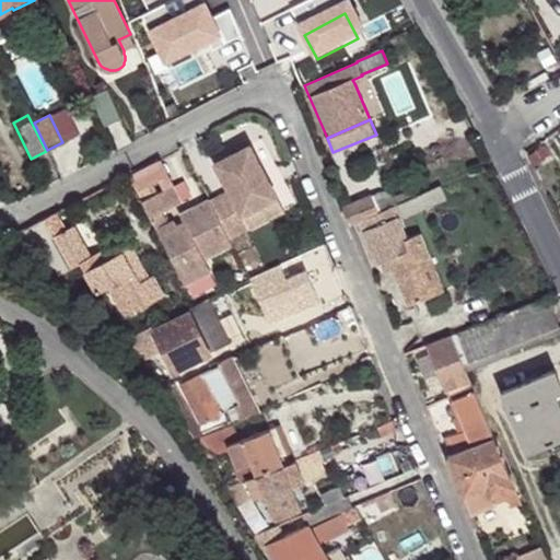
[(210,200),(231,238),(251,230),(244,214),(278,197),(252,144),(216,163),(230,190),(210,200)]
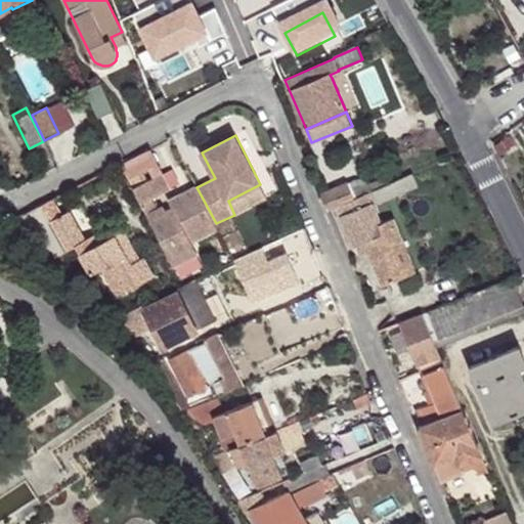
[(162,173),(134,188),(174,265),(198,253),(191,242),(218,228),(216,223),(197,187),(170,201),(173,209),(167,212),(165,207),(159,210),(153,199),(170,189),(162,173)]
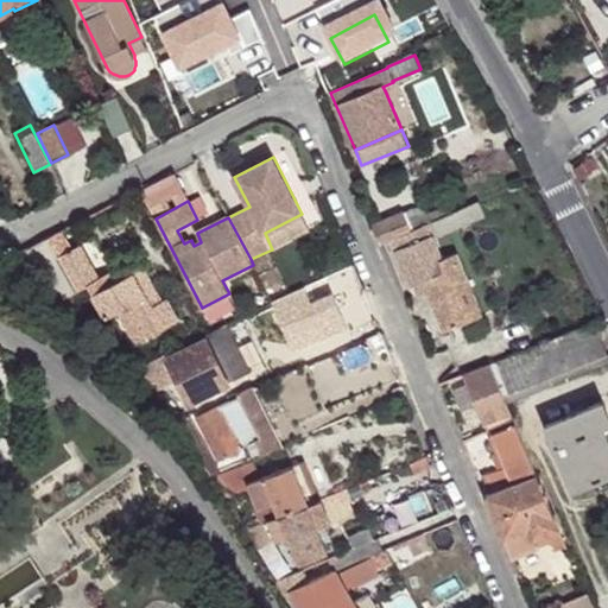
[(457,210),(434,221),(438,234),(486,213),(480,201),(457,210)]
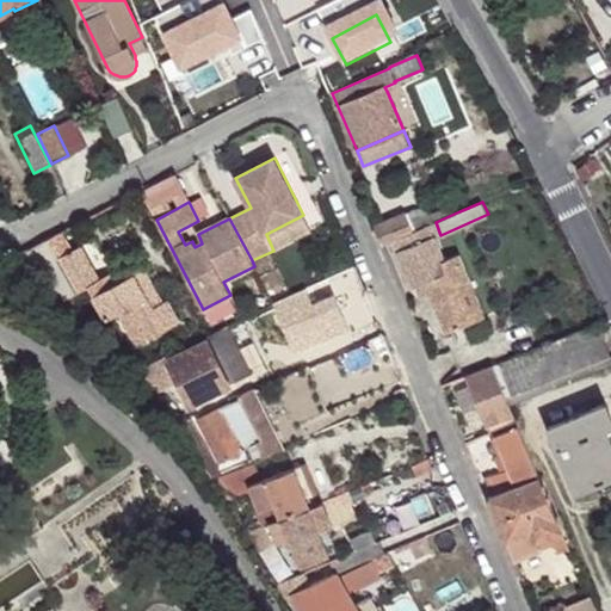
[(405,213),(413,232),(424,227),(415,208),(405,213)]
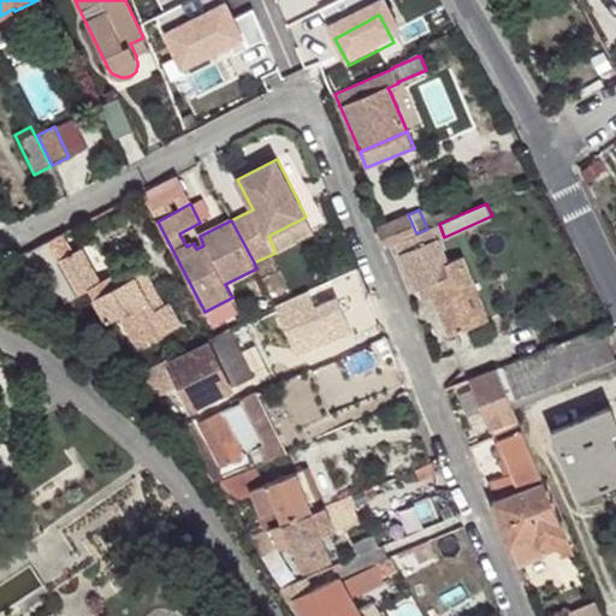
[(379,226),(388,246),(397,242),(416,234),(408,214),(379,226)]
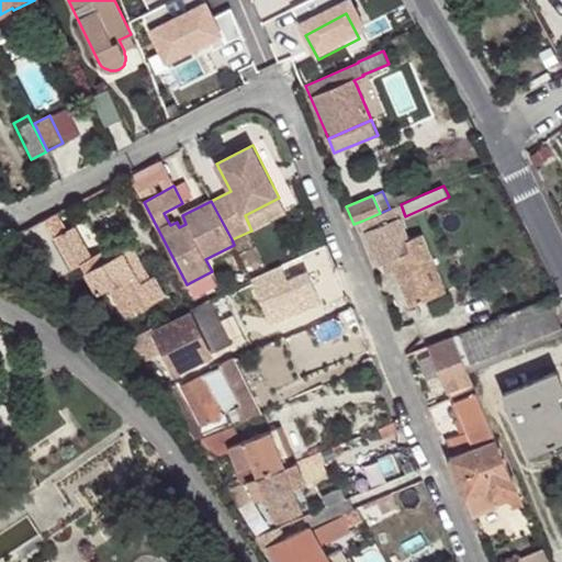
[(251,231),(287,212),(279,198),(245,215),(251,231)]
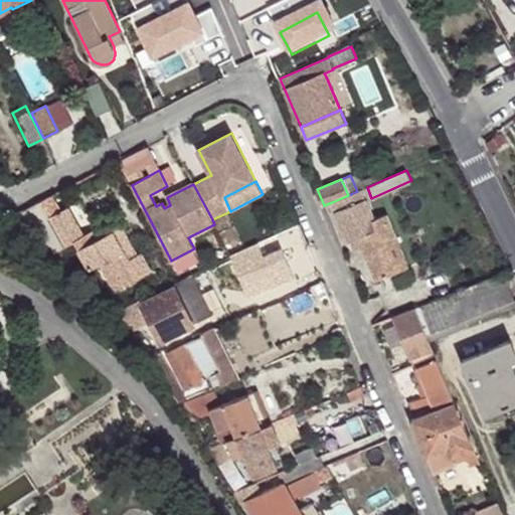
[(357,191),(348,195),(332,202),(347,241),(358,237),(375,280),(396,272),(384,242),(394,238),(384,214),(372,218),(360,190),(357,191)]
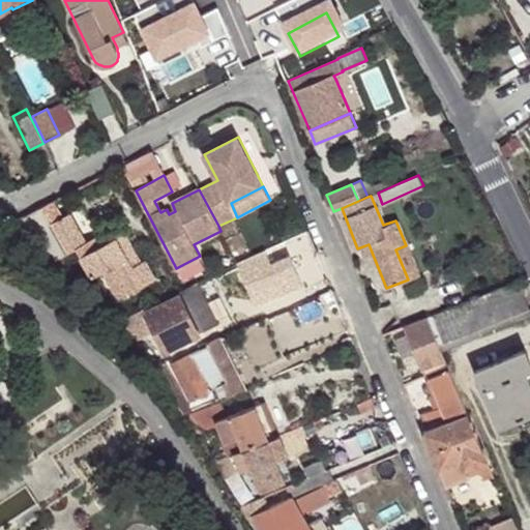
[(62,217),(52,200),(12,221),(46,251),(50,248),(62,257),(77,248),(92,277),(102,271),(119,299),(155,278),(144,259),(141,261),(133,266),(115,237),(102,244),(97,247),(92,238),(85,242),(68,213),(62,217)]
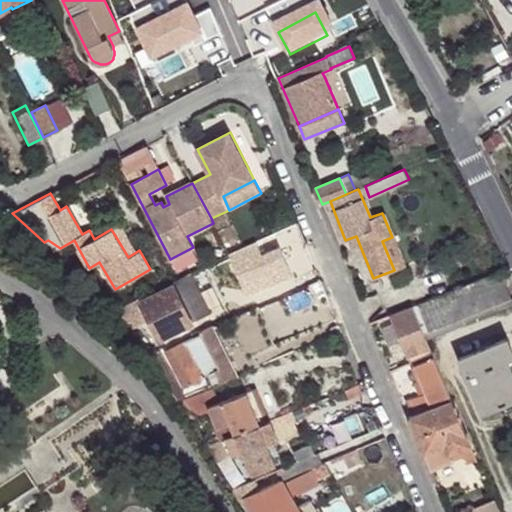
[(120,225),(111,229),(128,257),(136,252),(120,225)]
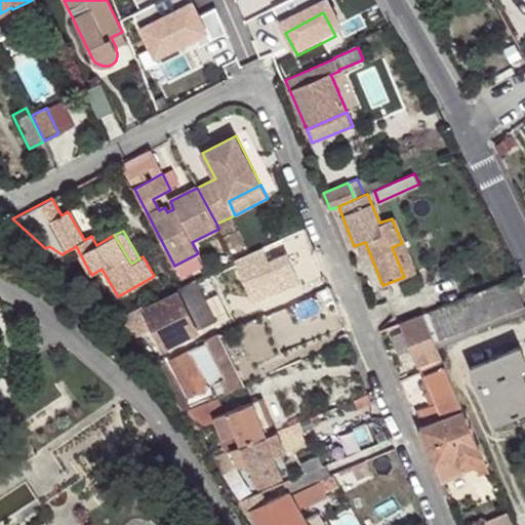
[(96,233),(91,236),(96,245),(102,242),(96,233)]
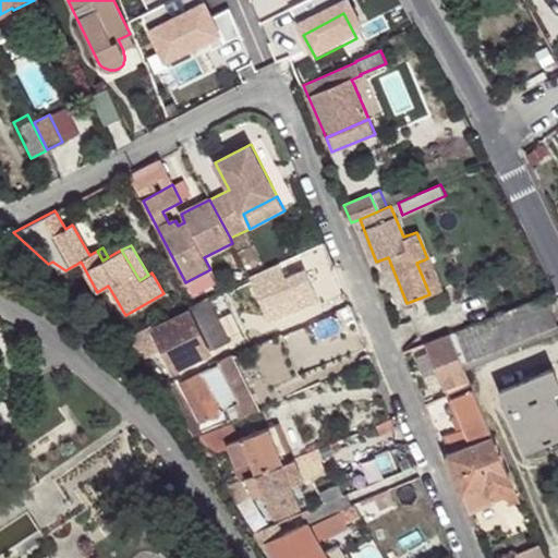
[(416,263),(429,294),(440,290),(427,258),(416,263)]
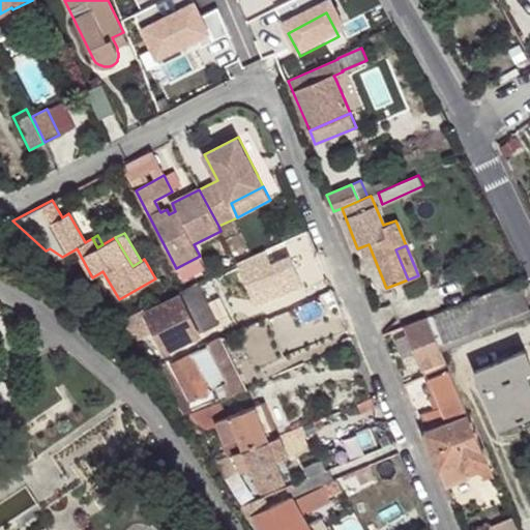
[(428,318),(441,349),(529,313),(529,306),(519,280),(428,318)]
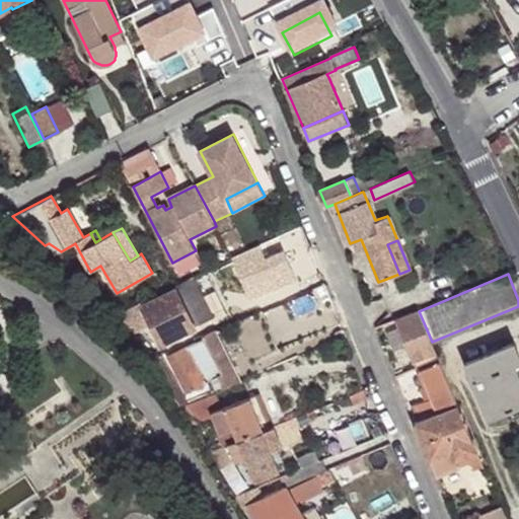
[(143,306),(161,344),(195,326),(176,290),(143,306)]
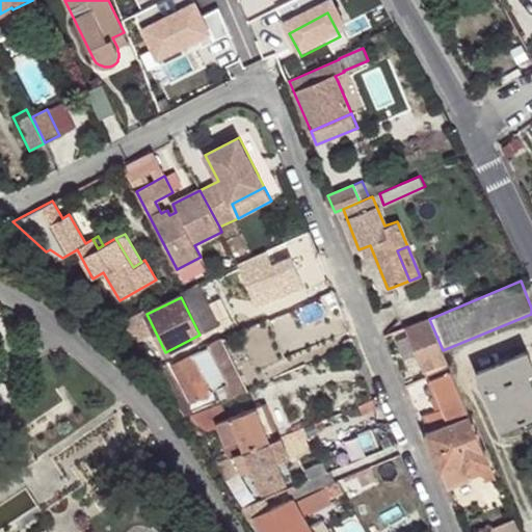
[(131,317),(124,322),(135,338),(143,331),(145,329),(131,317)]
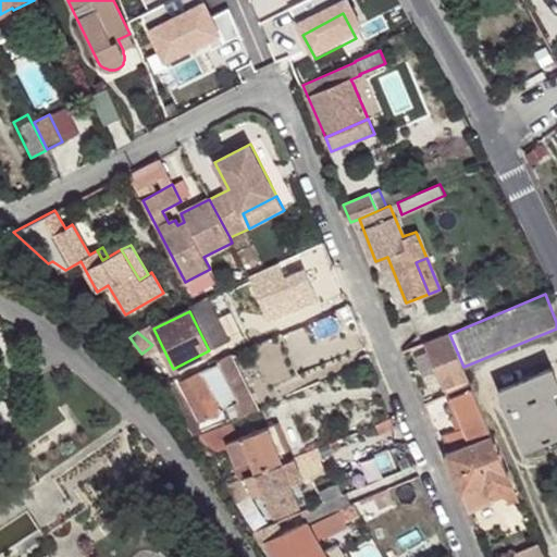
[(426,343),(425,343),(445,387),(468,379),(463,367),(449,334),(426,343)]
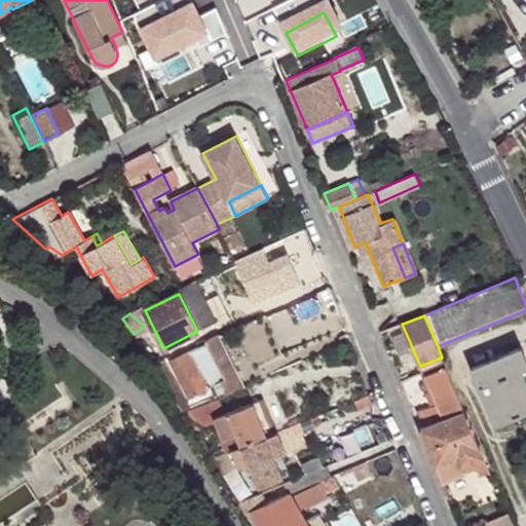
[(134,334),(144,345),(151,339),(142,328),(134,334)]
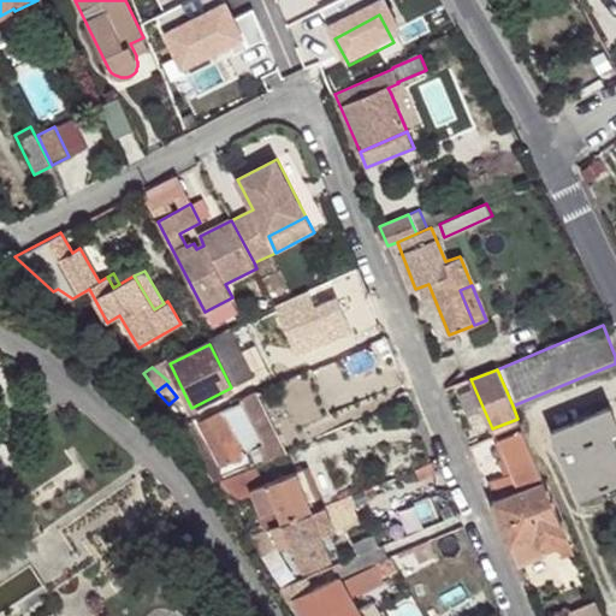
[(234,406),(200,424),(220,466),(258,446),(264,460),(286,450),(256,391),(241,398),(242,401),(234,406)]
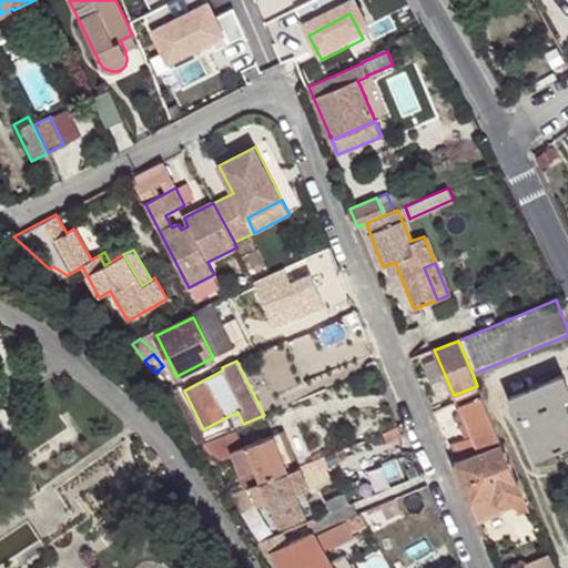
[(567,395),(567,386),(563,374),(508,397),(534,459),(559,448),(567,444),(567,408),(564,398),(567,395)]
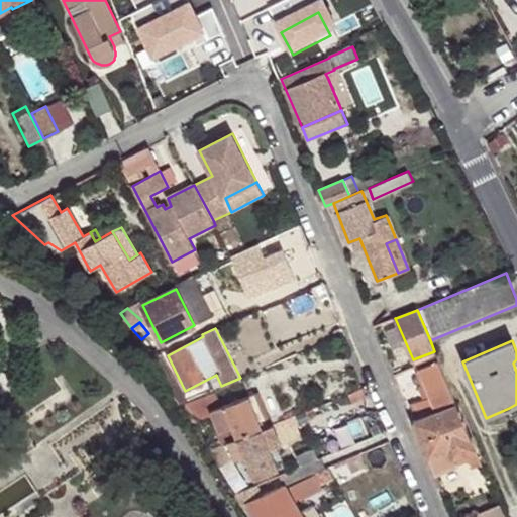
[(176,384),(161,354),(150,360),(169,389),(176,384)]
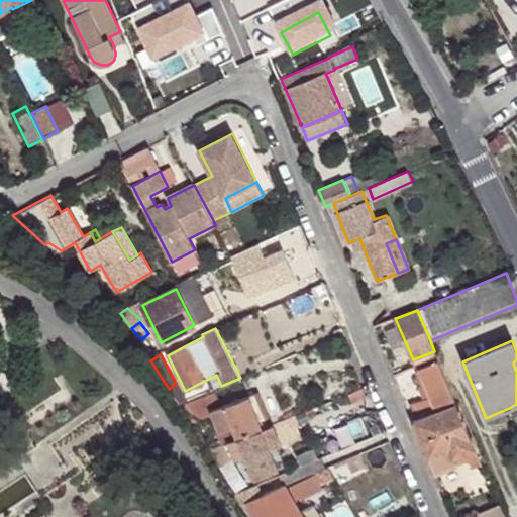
[(420,372),(430,396),(424,399),(415,402),(421,416),(455,402),(438,359),(418,368),(420,372)]
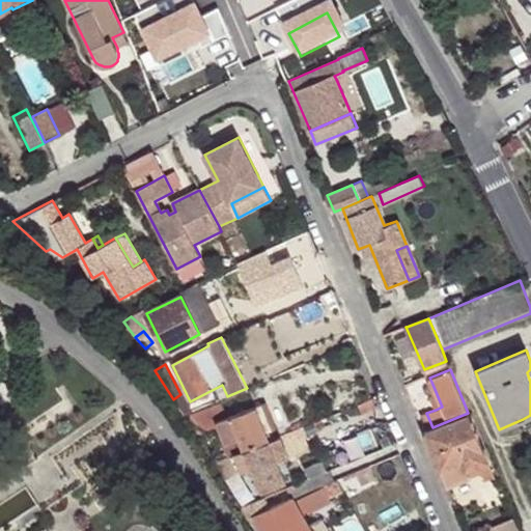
[(442,407),(431,382),(428,382),(434,395),(430,396),(436,410),(442,407)]
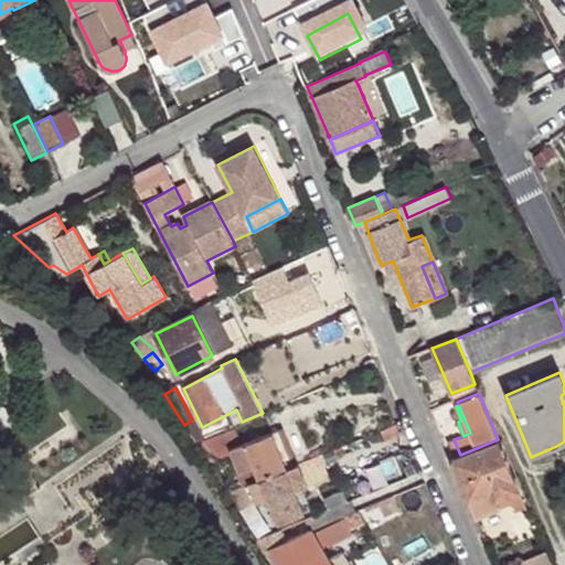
[(202,438),(192,419),(184,425),(194,443),(202,438)]
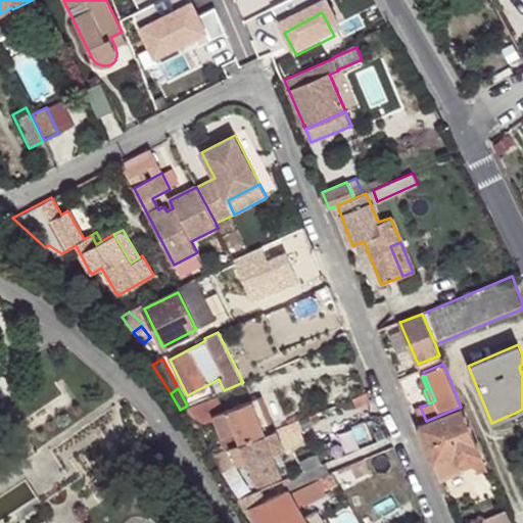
[(222,412),(216,396),(186,410),(196,429),(215,421),(226,448),(230,447),(240,442),(273,430),(258,396),(222,412)]
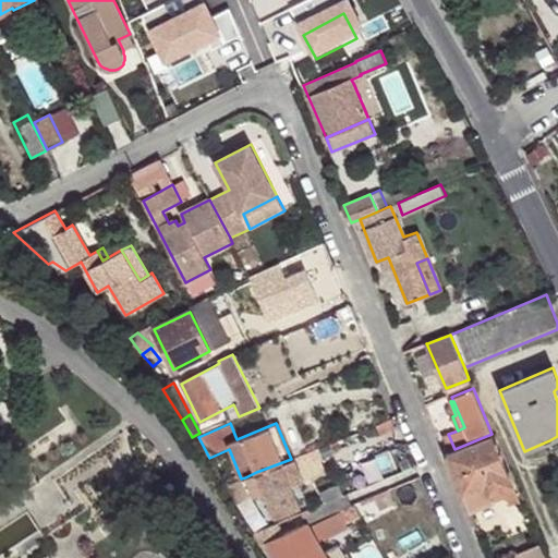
[(448,434),(443,437),(448,452),(455,449),(448,434)]
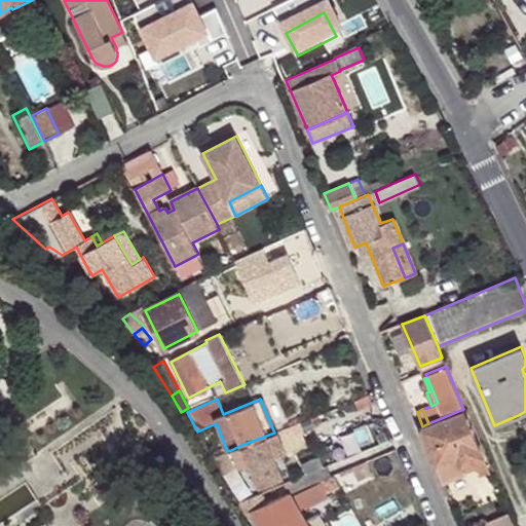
[(428,423),(422,426),(420,427),(443,481),(477,466),(480,475),(489,471),(484,457),(485,456),(480,444),(479,444),(463,409),(428,423)]
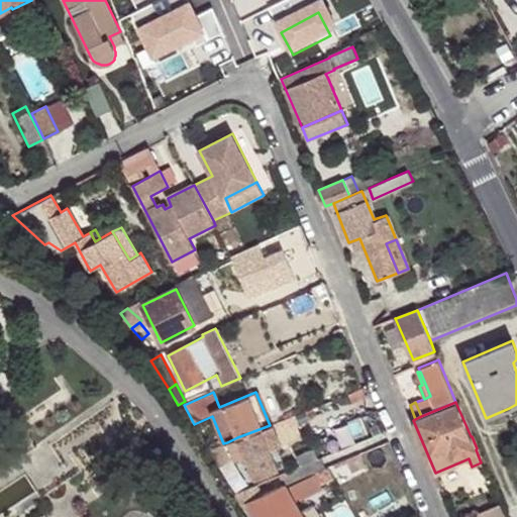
[(270,425),(237,437),(243,451),(255,479),(278,469),(269,450),(282,444),(273,424),(270,425)]
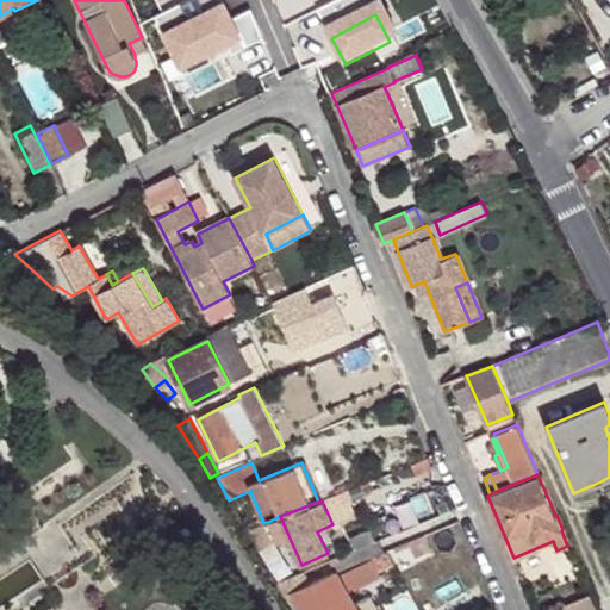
[(287,533),(280,516),(268,522),(274,539),(287,533)]
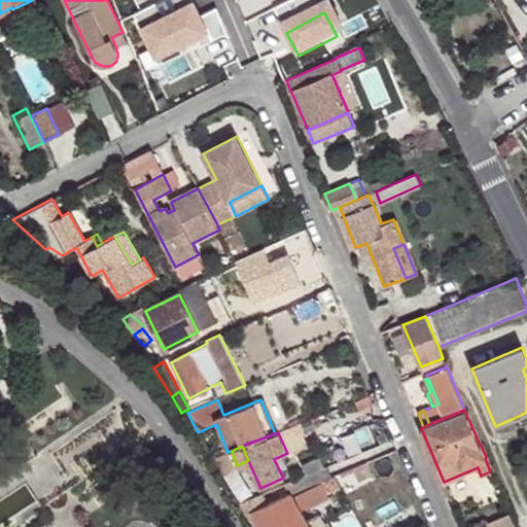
[(365,462),(353,466),(359,480),(372,475),(365,462)]
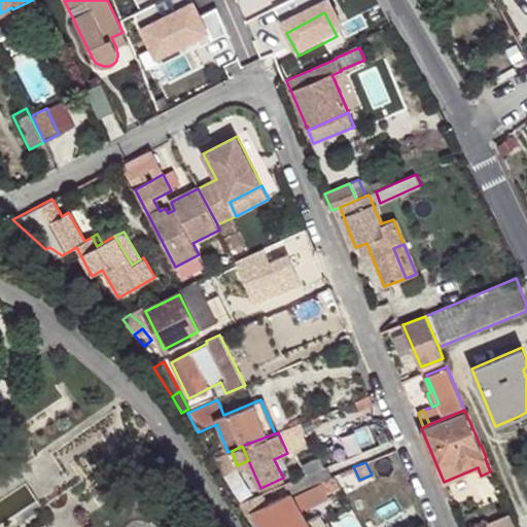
[(290,493),(291,494),(320,482),(330,478),(326,466),(286,484),(290,493)]
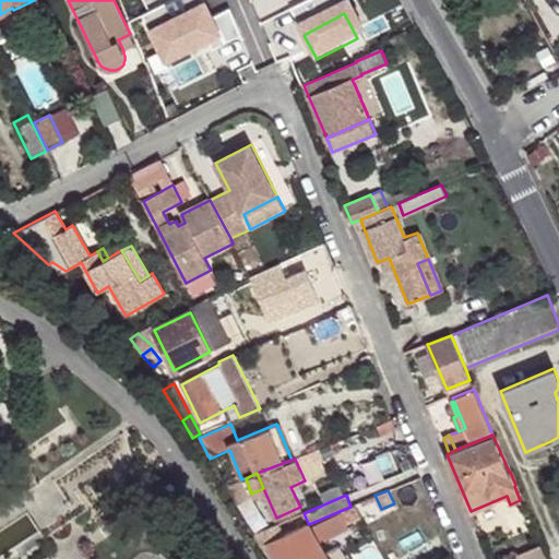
[(353,520),(359,516),(354,504),(351,507),(340,511),(340,512),(345,523),(353,520)]
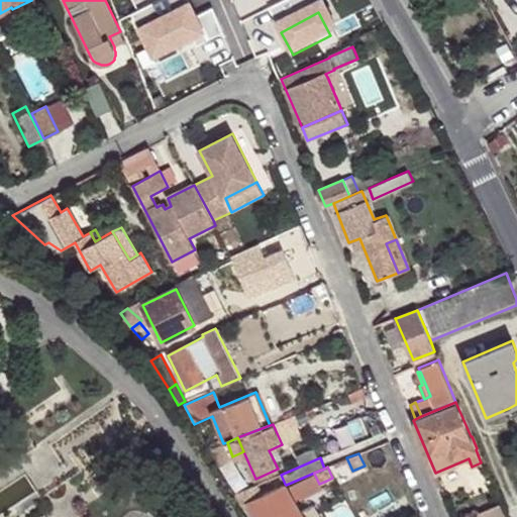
[(481,472),(468,477),(472,487),(485,481),(481,472)]
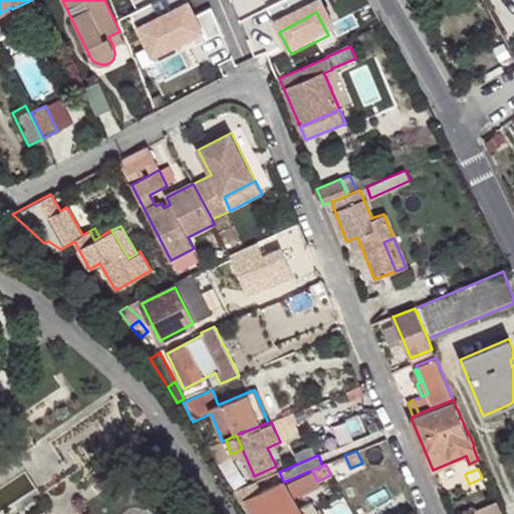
[(312,471),(287,484),(293,499),(320,486),(317,481),(312,471)]
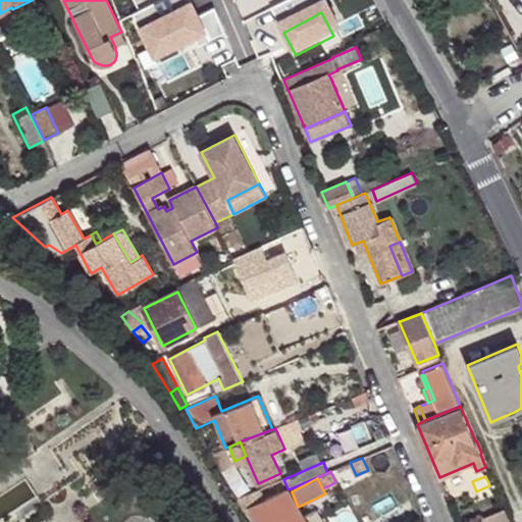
[(260,488),(238,497),(244,510),(250,507),(258,521),(306,521),(289,489),(288,488),(265,499),(260,488)]
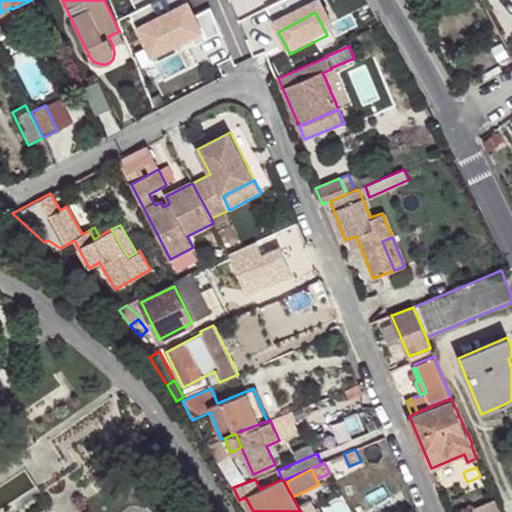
[(499,511),(494,500),(472,509),(473,511),(499,511)]
